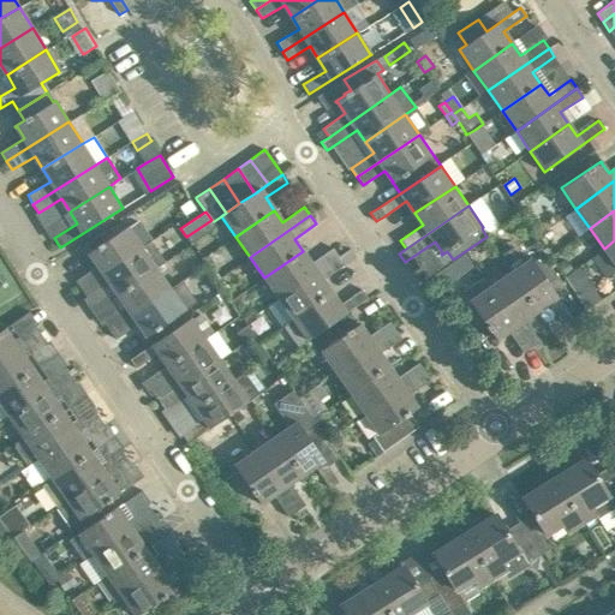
[(212,220),(186,237),(192,245),(218,227),(214,221),(213,221),(212,220)]
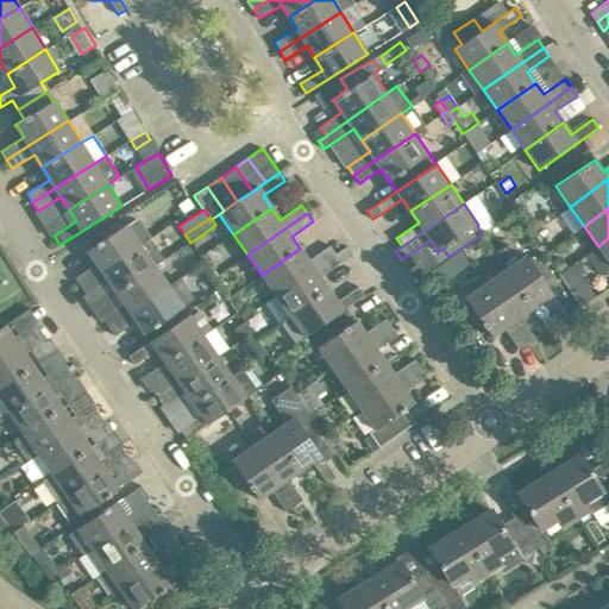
[(126,226),(127,225),(126,224),(101,242),(101,240),(95,244),(96,245),(87,251),(88,252),(89,252),(96,263),(75,278),(81,287),(149,239),(139,245),(126,226)]
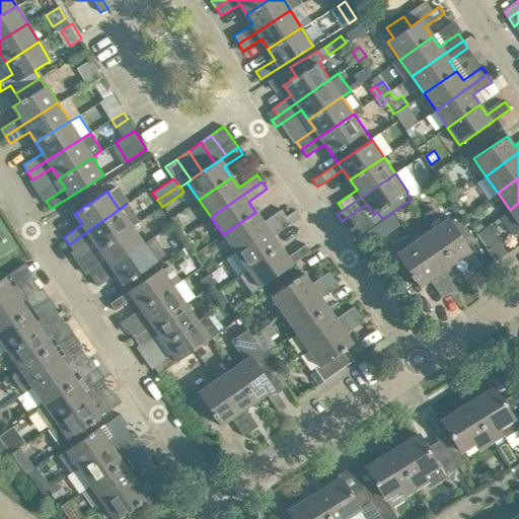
[(518,203),(510,210),(518,223),(518,203)]
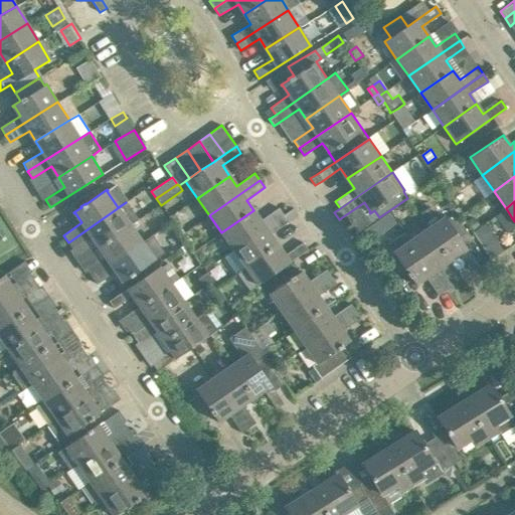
[(99,246),(131,224),(138,219),(126,202),(68,242),(73,249),(92,236),(99,246)]
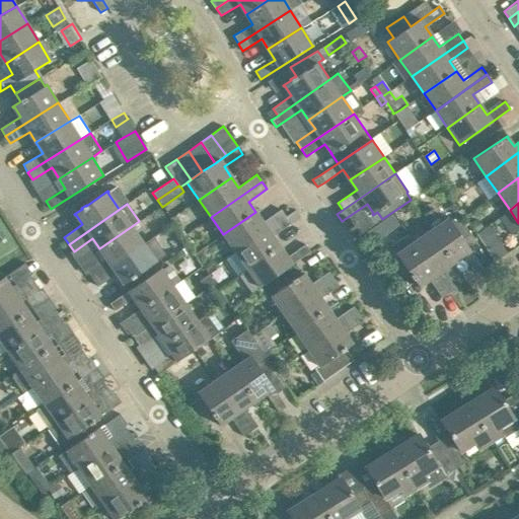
[(235,252),(286,216),(281,209),(263,222),(255,212),(223,234),(235,252)]
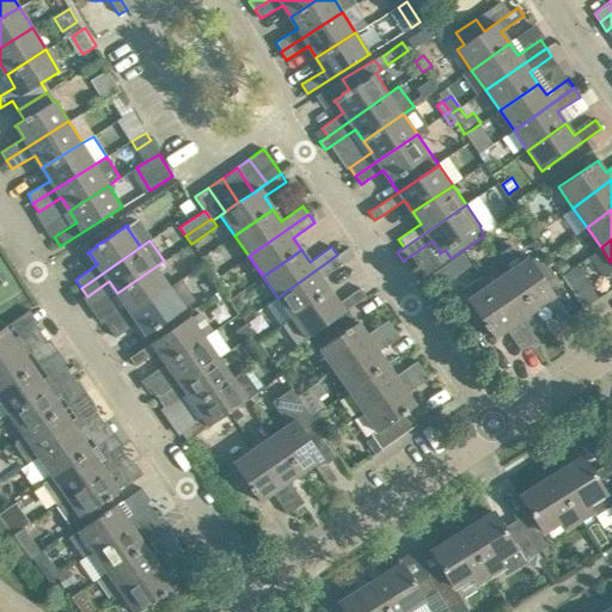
[(330,291),(322,279),(355,256),(349,248),(337,255),(277,298),(292,318),(330,291)]
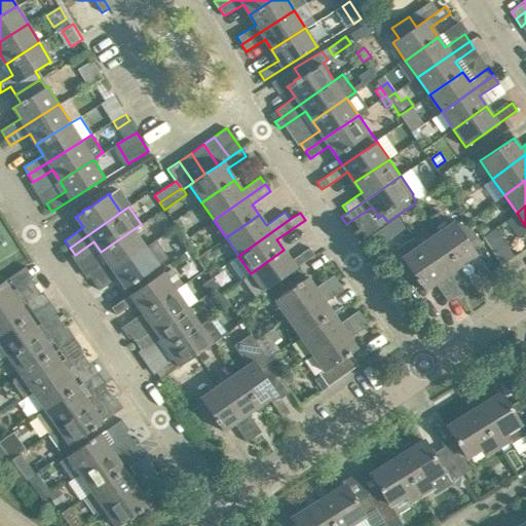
[(454,221),(437,233),(459,266),(470,259),(483,277),(490,272),(477,254),(454,221)]
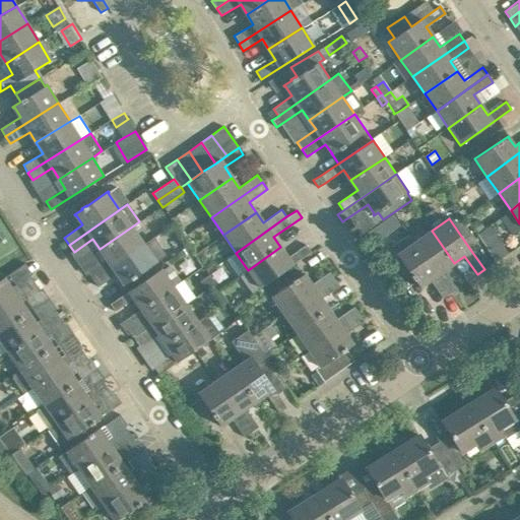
[(478,219),(471,224),(477,234),(483,229),(484,229),(478,219)]
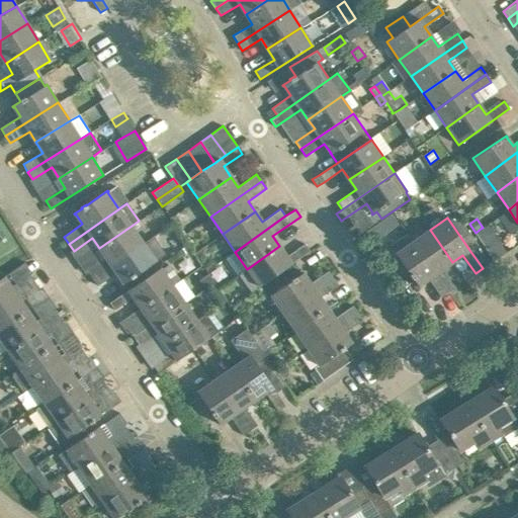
[(482,228),(476,233),(475,233),(494,260),(506,252),(487,225),(483,228),(482,228)]
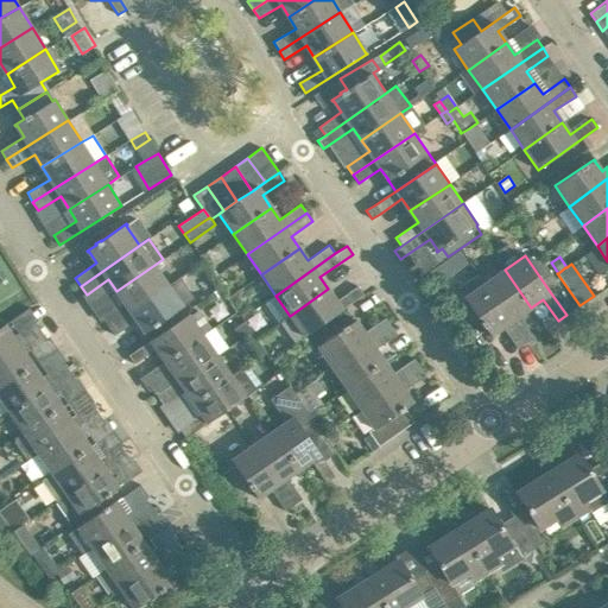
[(109,327),(169,286),(154,265),(116,291),(125,303),(103,318),(109,327)]
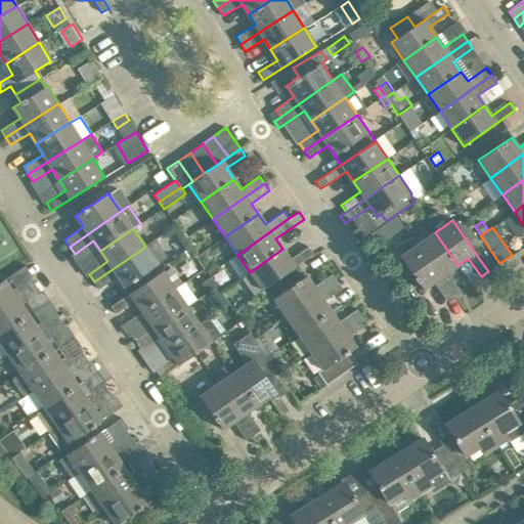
[(447,272),(457,265),(435,232),(418,244),(453,296),(461,291),(447,272)]
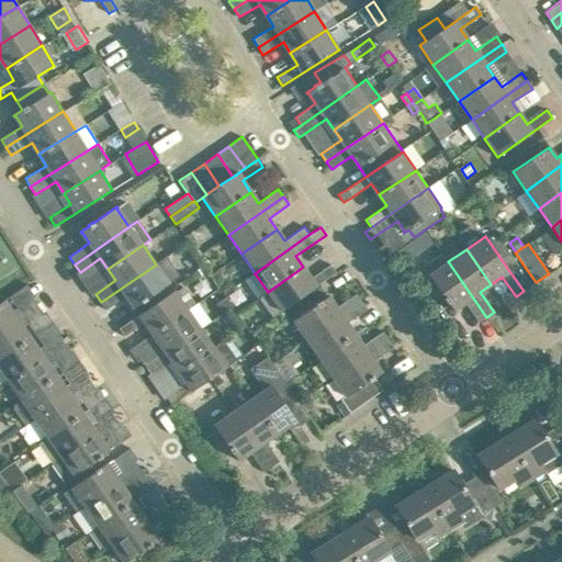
[(486,317),(448,261),(441,254),(423,267),(454,311),(456,310),(454,310),(464,302),(479,323),(486,317)]
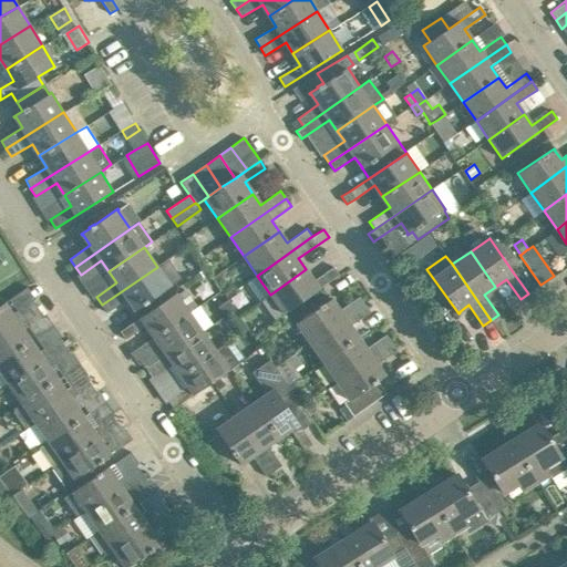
[(134,311),(179,280),(166,260),(157,267),(102,305),(107,312),(127,299),(135,310),(134,310),(134,311)]
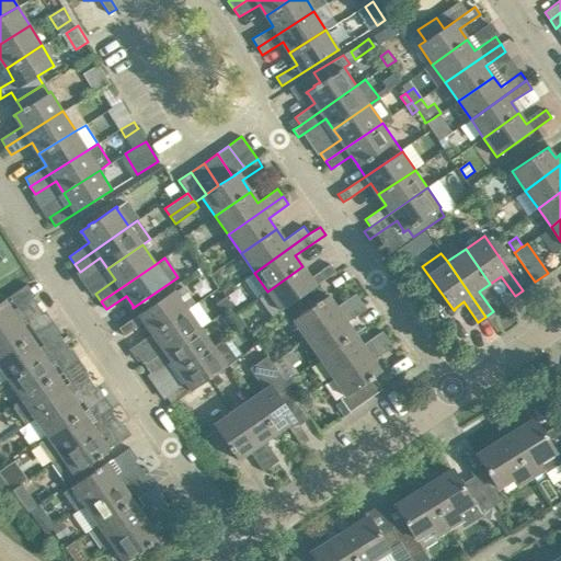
[(203,264),(195,270),(199,276),(207,271),(205,267),(203,264)]
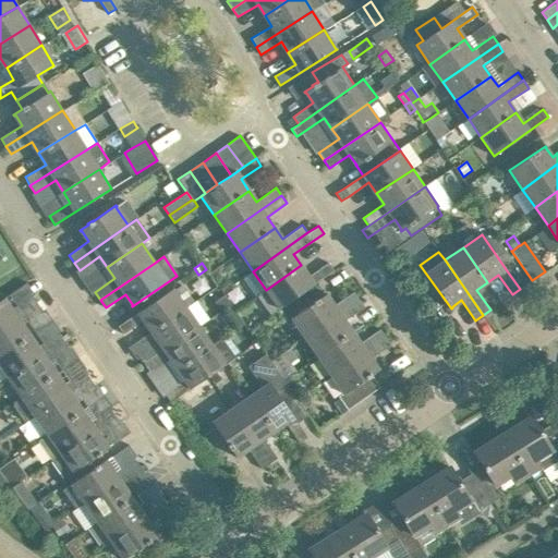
[(270,315),(334,270),(328,263),(308,277),(301,265),(266,290),(257,295),(270,315)]
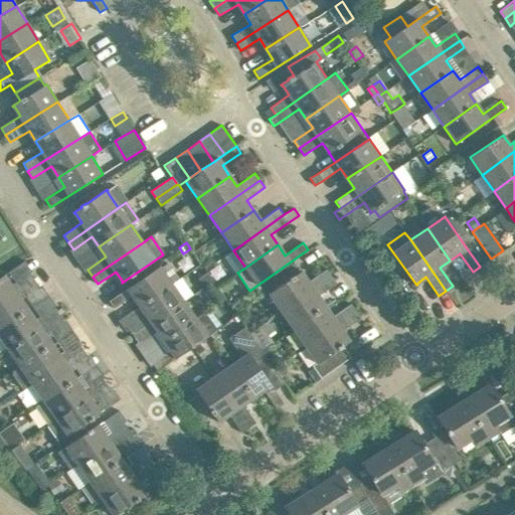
[(210,279),(204,269),(201,265),(192,271),(201,285),(210,279)]
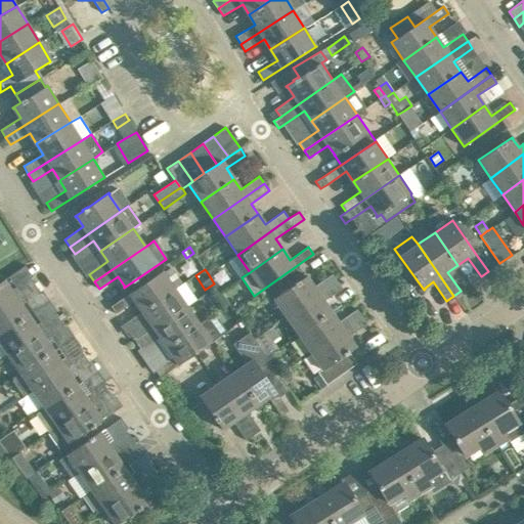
[(163,270),(111,306),(116,314),(135,301),(142,311),(175,288),(163,270)]
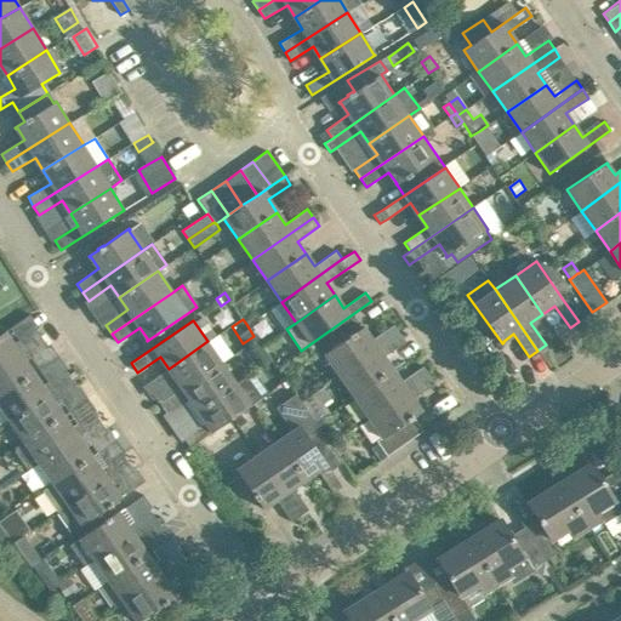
[(340,375),(400,332),(394,324),(371,340),(364,329),(365,328),(364,326),(324,354),(340,375)]
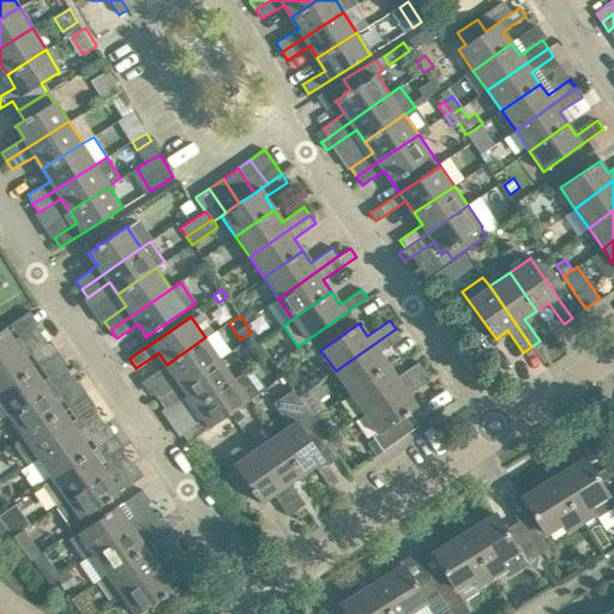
[(0,361),(41,333),(35,325),(13,339),(5,329),(6,329),(5,327),(0,330),(0,361)]
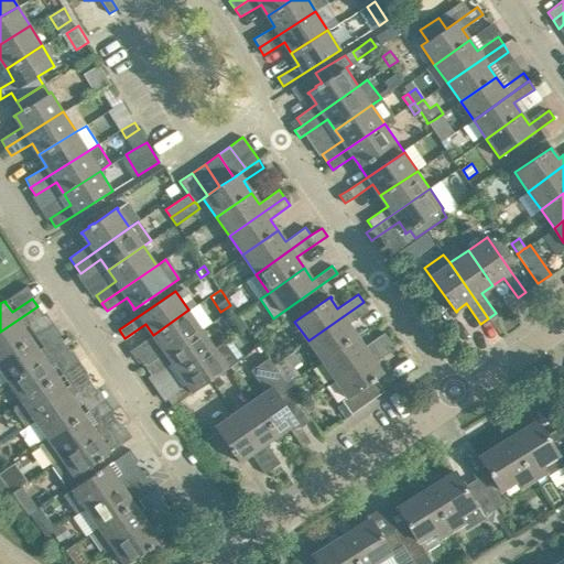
[(322,359),(356,335),(348,324),(369,310),(364,302),(308,340),(322,359)]
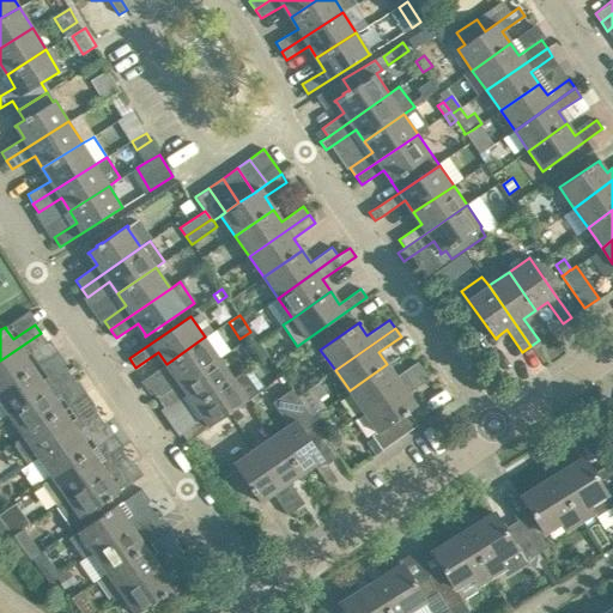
[(0,393),(34,370),(25,357),(47,341),(41,333),(0,360),(0,393)]
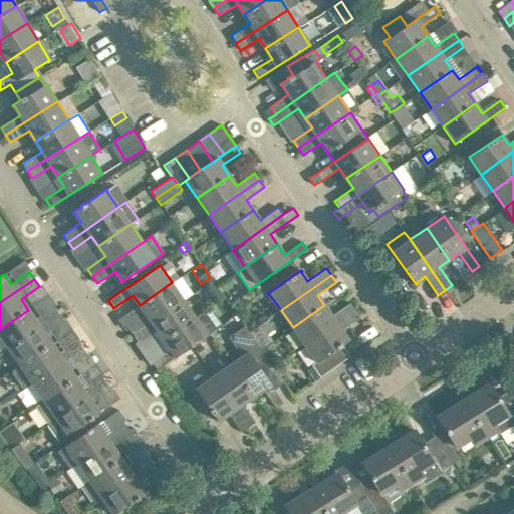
[(226,298),(216,284),(213,281),(207,285),(219,303),(226,298)]
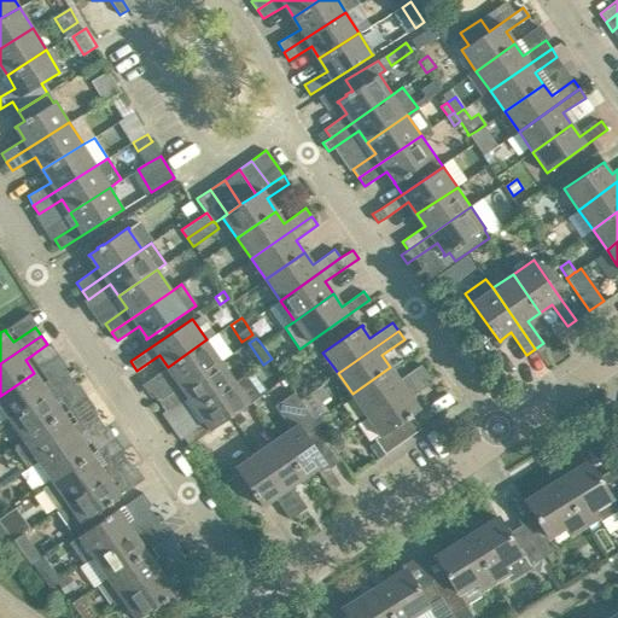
[(159,403),(221,361),(207,339),(168,367),(176,379),(155,395),(159,403)]
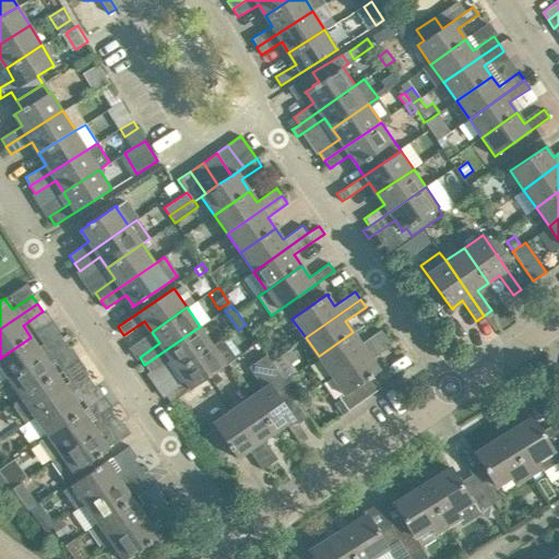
[(178,370),(213,345),(200,326),(144,365),(150,372),(170,358),(178,370)]
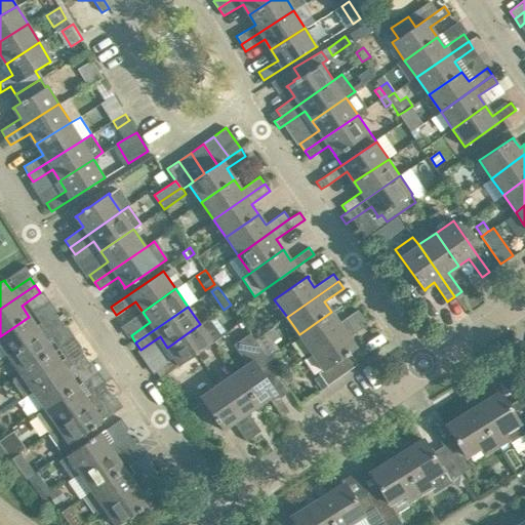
[(312,353),(363,317),(358,310),(338,323),(331,312),(299,334),(312,353)]
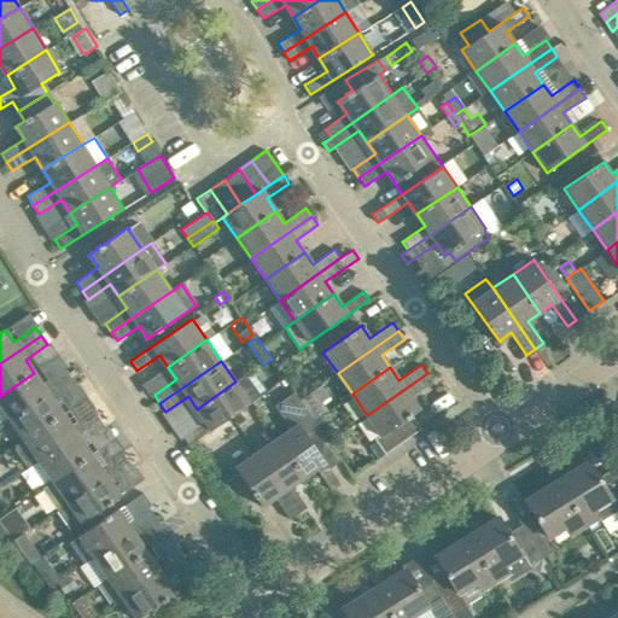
[(0,406),(10,420),(70,377),(64,368),(42,384),(34,373),(0,396),(0,406)]
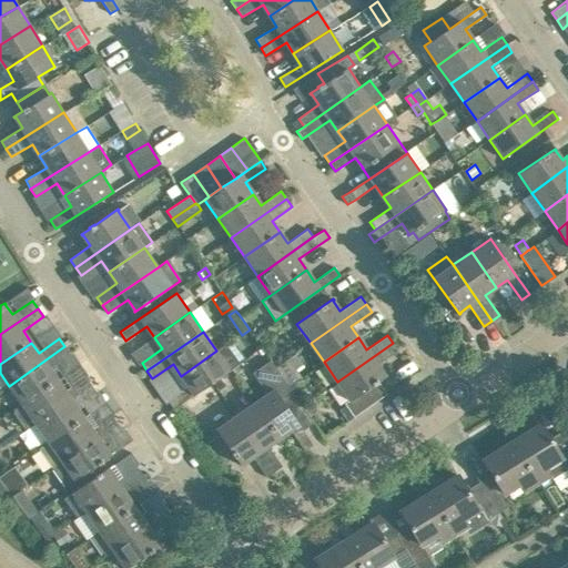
[(393,343),(337,382),(350,399),(338,407),(347,422),(387,394),(378,382),(386,376),(385,375),(377,365),(398,351),(393,343)]
